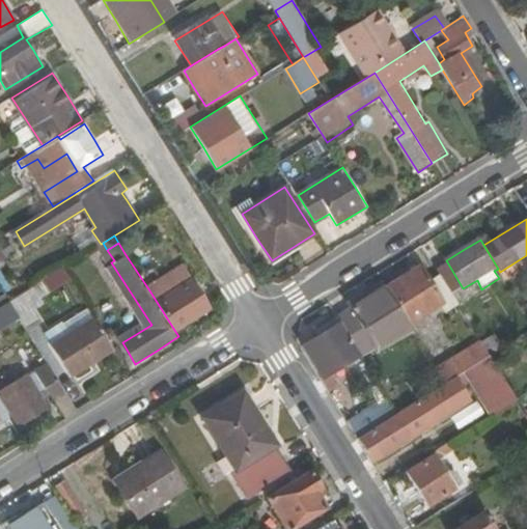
[(408,273),(386,286),(410,325),(442,305),(446,311),(456,304),(430,260),(408,273)]
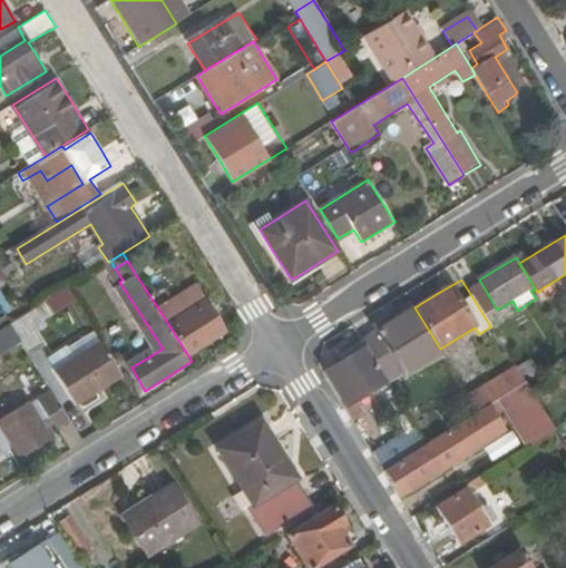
[(160,312),(187,354),(207,342),(227,330),(199,286),(160,312)]
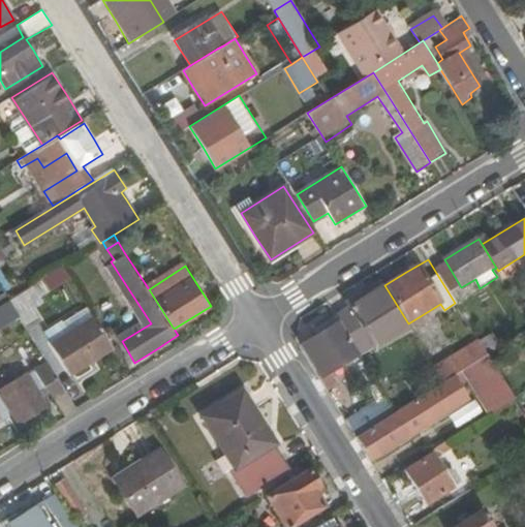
[(10,299),(29,329),(40,320),(33,309),(44,302),(40,297),(52,289),(44,278),(10,299)]
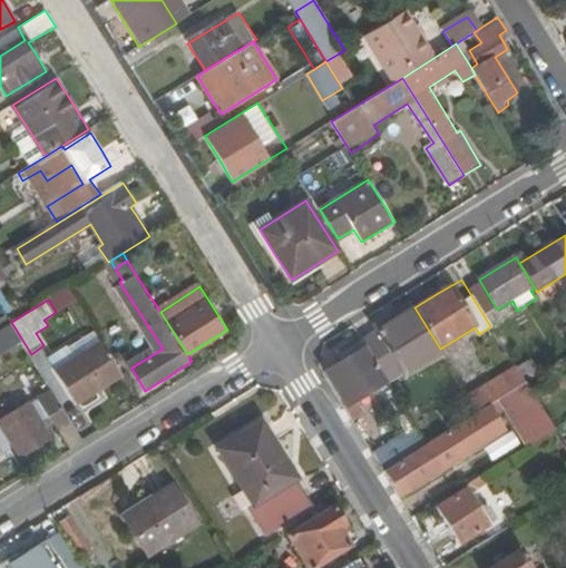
[(388,320),(392,326),(366,344),(388,380),(391,387),(443,354),(440,349),(415,307),(399,316),(398,314),(388,320)]
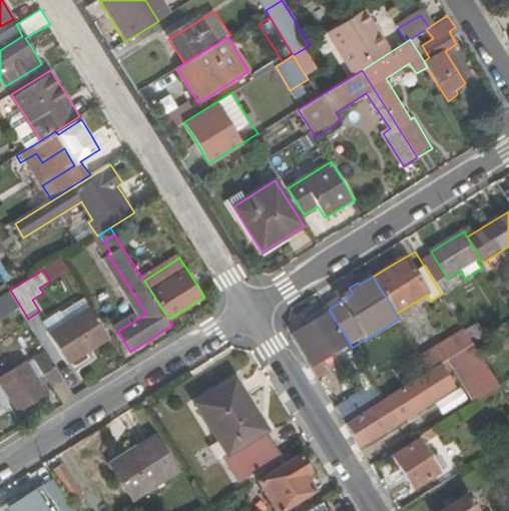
[(90,350),(111,336),(86,297),(61,313),(66,320),(49,332),(68,364),(90,350)]
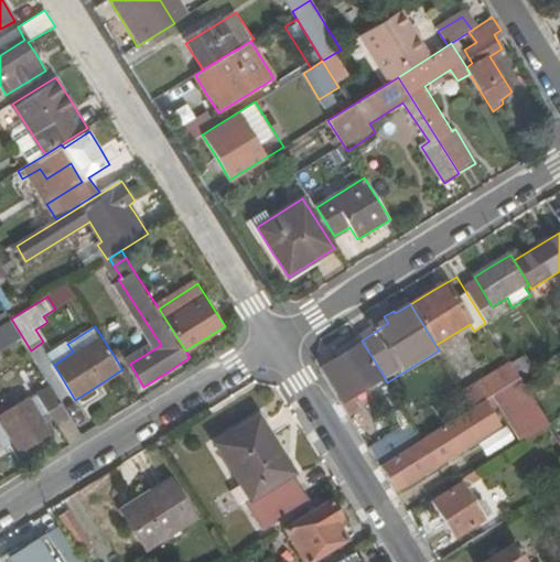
[(336,377),(329,382),(335,392),(342,402),(384,376),(362,341),(327,363),(336,377)]
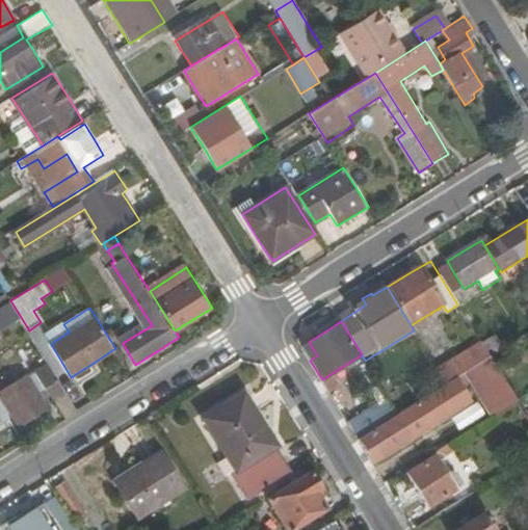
[(446,383),(457,376),(466,371),(482,361),(474,348),(439,370),(446,383)]
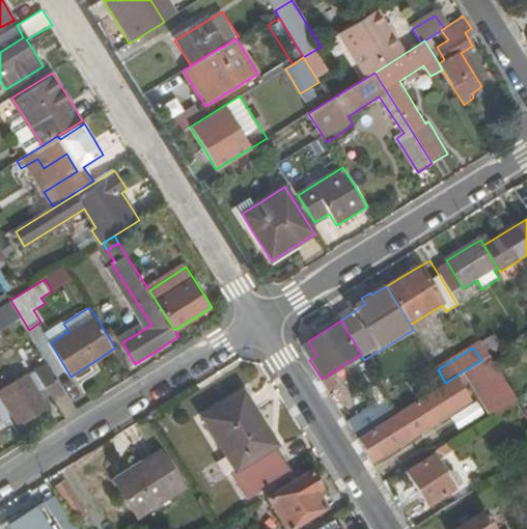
[(481,360),(465,370),(492,416),(517,400),(489,356),(481,360)]
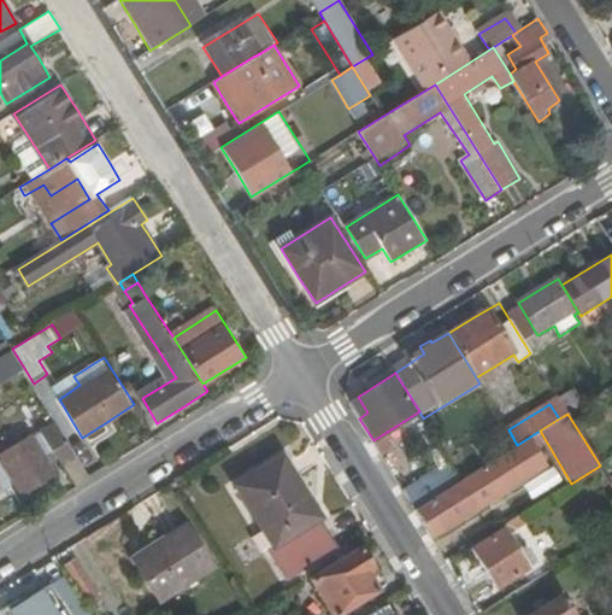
[(77,485),(90,476),(57,421),(0,456),(0,461),(13,484),(21,495),(39,484),(57,472),(47,455),(54,449),(77,485)]
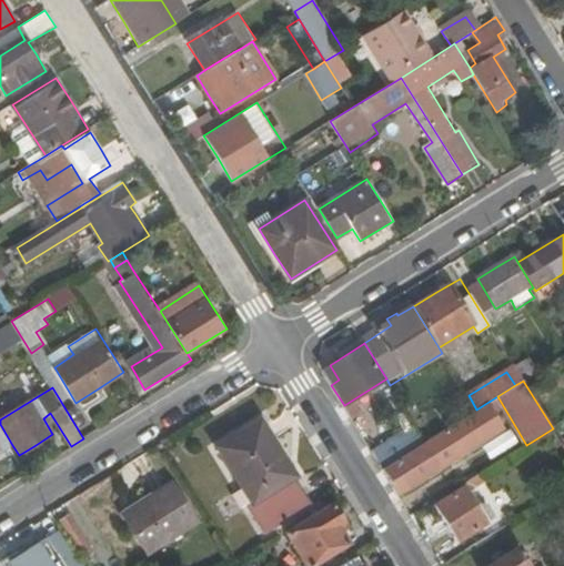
[(414,425),(424,443),(434,436),(409,397),(400,402),(414,425)]
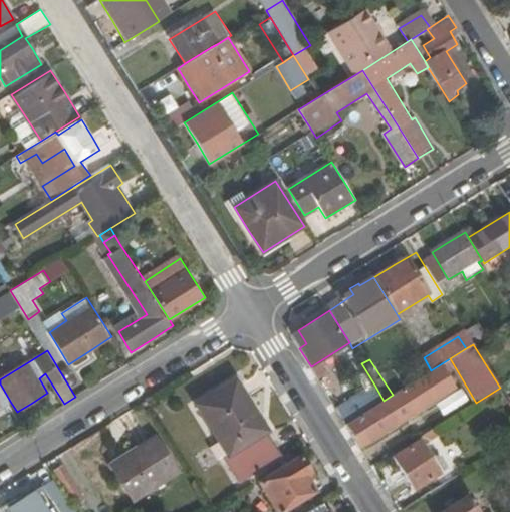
[(353,436),(360,447),(457,388),(442,363),(431,370),(393,395),(384,401),(346,424),(353,436)]
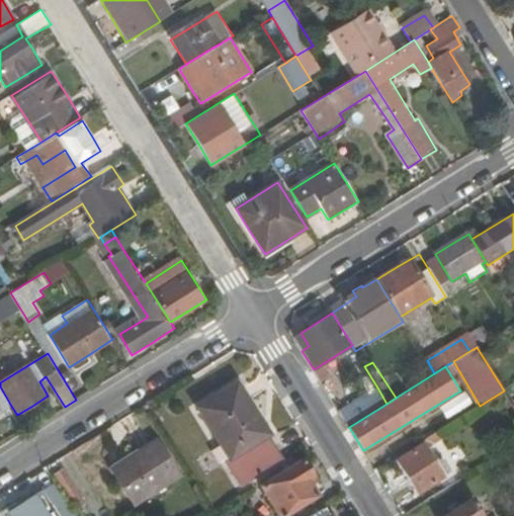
[(261,421),(238,382),(196,408),(231,460),(229,462),(242,485),(284,458),(261,421)]
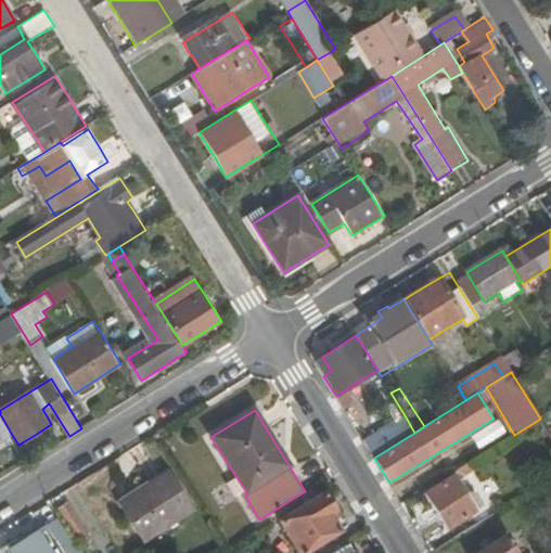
[(0,441),(12,435),(0,414),(0,441)]
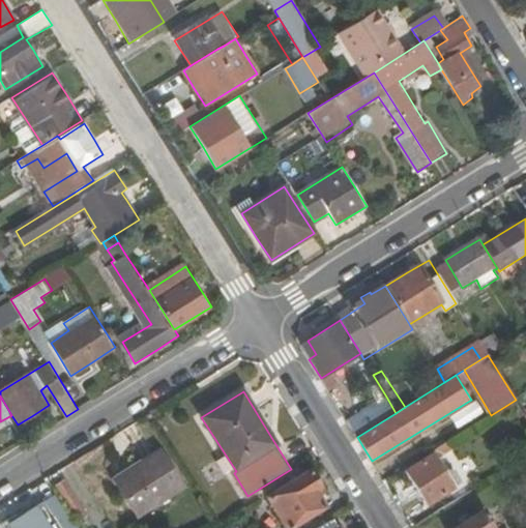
[(347,421),(357,437),(396,413),(386,397),(347,421)]
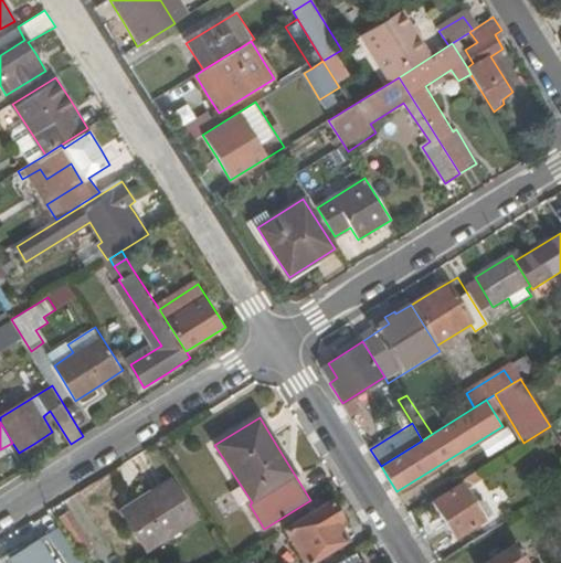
[(476,473),(464,480),(465,484),(432,503),(444,521),(455,539),(487,519),(469,490),(482,481),(476,473)]
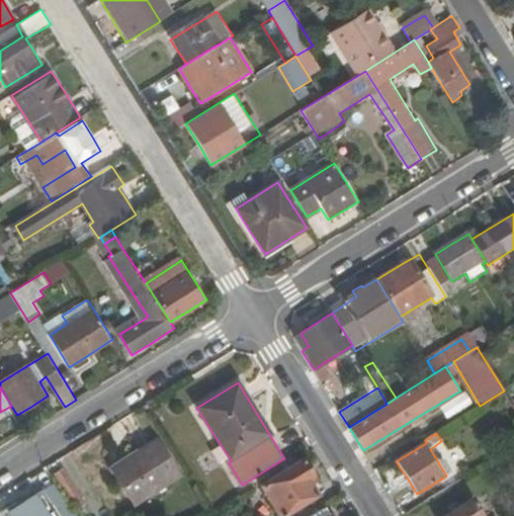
[(180,477),(157,440),(134,454),(111,468),(134,505),(180,477)]
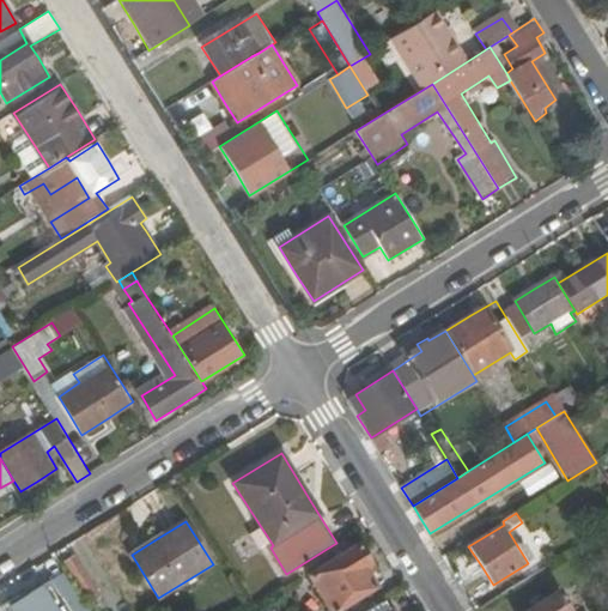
[(358,540),(308,573),(329,610),(339,610),(380,586),(370,572),(375,568),(366,555),(358,540)]
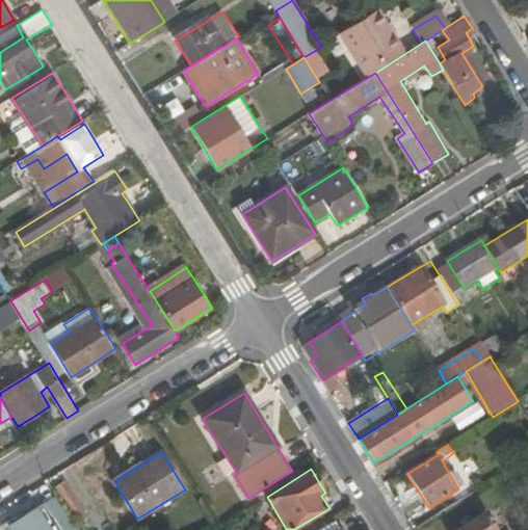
[(67,482),(54,489),(76,525),(87,517),(67,482)]
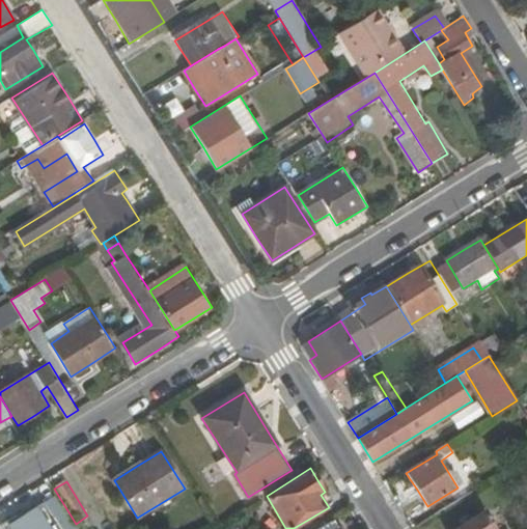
[(60,528),(46,505),(10,528),(6,523),(0,526),(0,528),(60,528)]
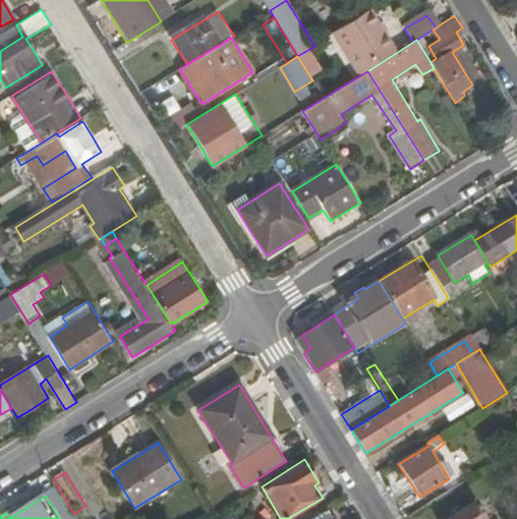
[(482,518),(472,503),(448,518),(482,518)]
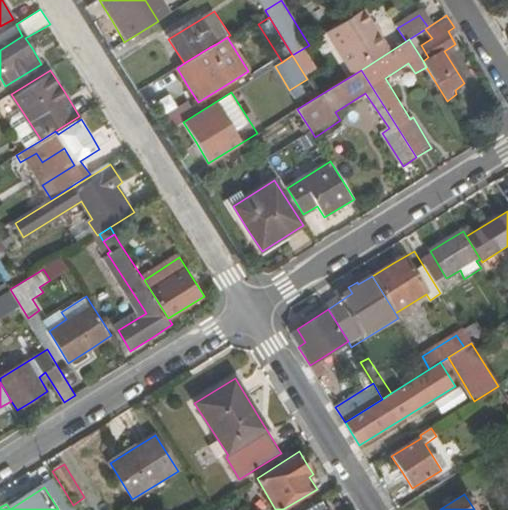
[(327,509),(321,499),(303,509),(327,509)]
